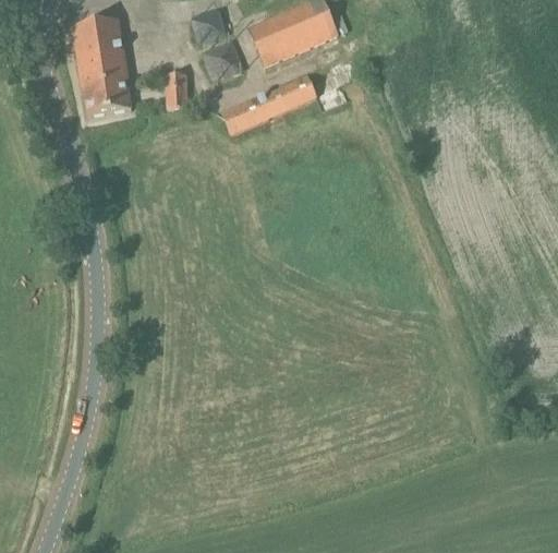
[(263,69),(338,37),(338,36),(348,32),(334,0),(311,0),(246,28),(263,69)]
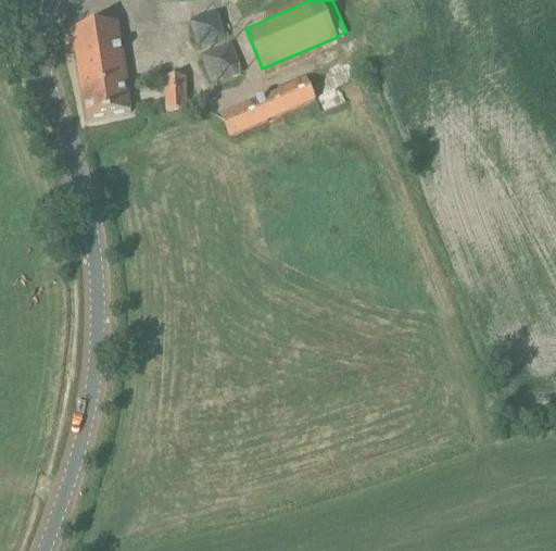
[(226,33),(219,11),(189,21),(198,44),(226,33)]
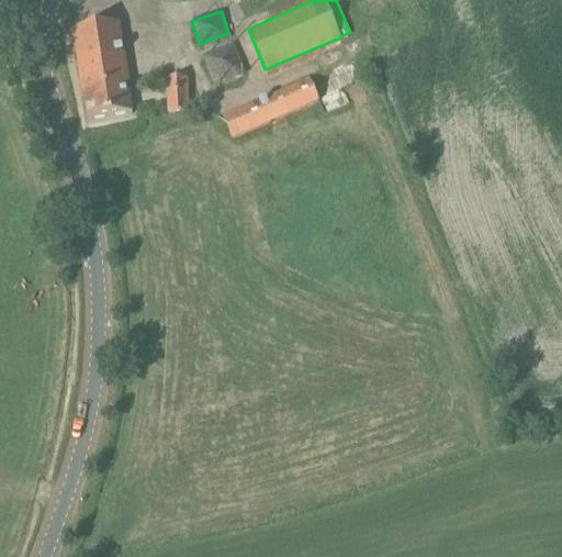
[(88,118),(132,110),(117,22),(74,30),(88,118)]
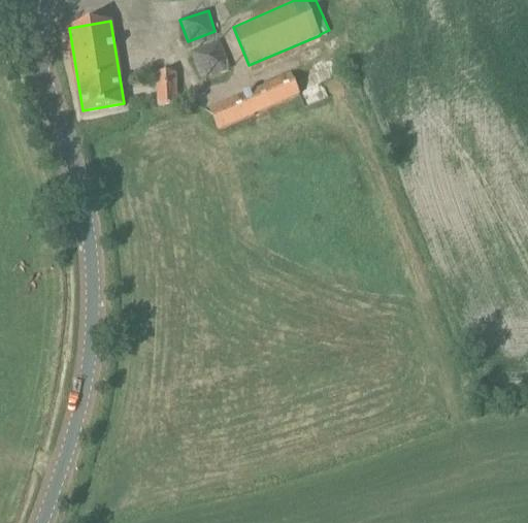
[(231,67),(222,38),(191,51),(201,78),(203,78),(231,67)]
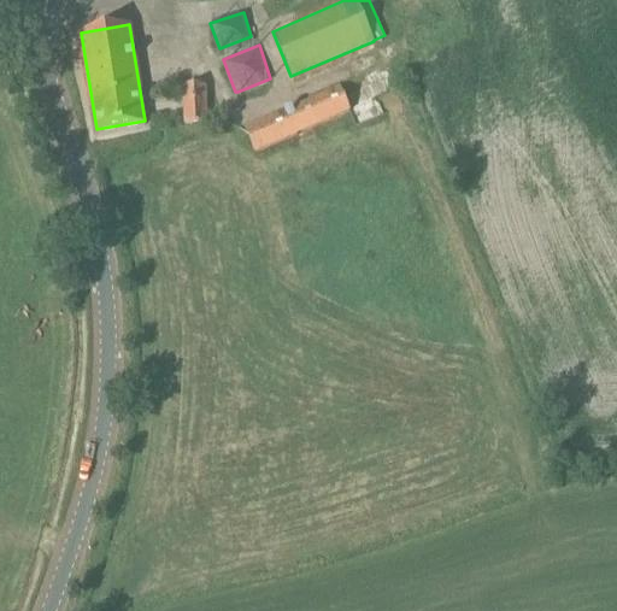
[(206,84),(182,84),(184,123),(207,122),(206,84)]
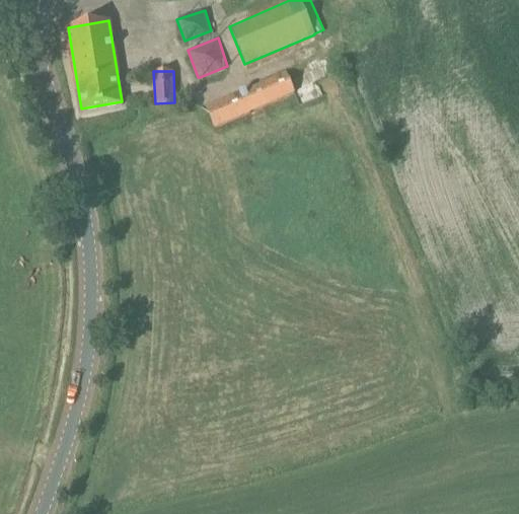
[(213,128),(295,92),(286,71),(205,106),(213,128)]
